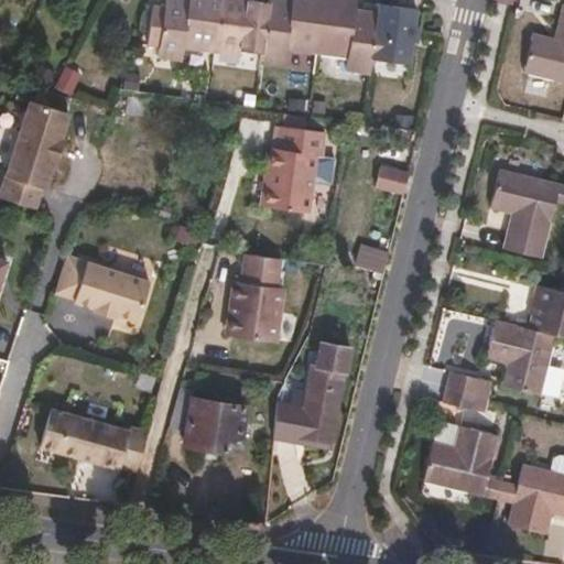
[(186,47),(217,52),(224,0),(191,0),(191,7),(184,4),(184,0),(166,0),(166,6),(154,4),(149,45),(161,46),(159,57),(184,62),(186,47)]
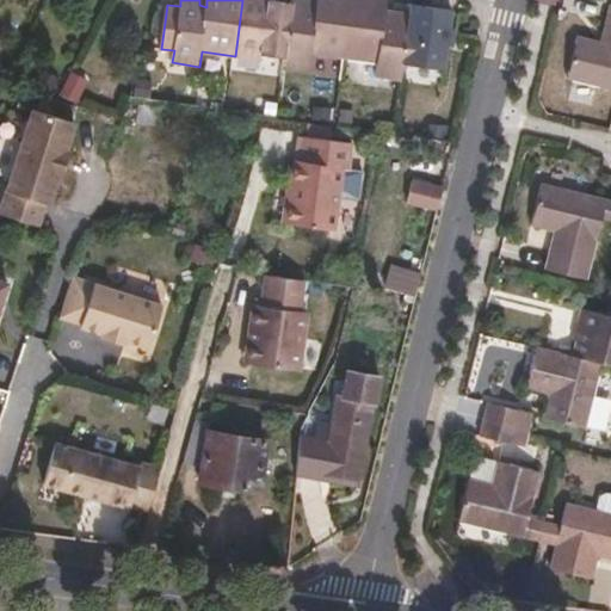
[(242,0),(235,56),(264,59),(264,54),(284,55),(288,54),(292,1),(285,0),(242,0)]
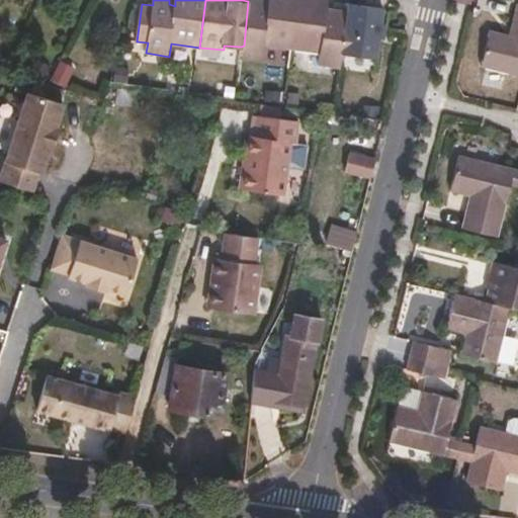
[(241,47),(241,53),(263,55),(264,42),(292,48),(298,0),(268,0),(268,5),(262,4),(262,0),(247,0),(248,1),(244,46),(241,47)]
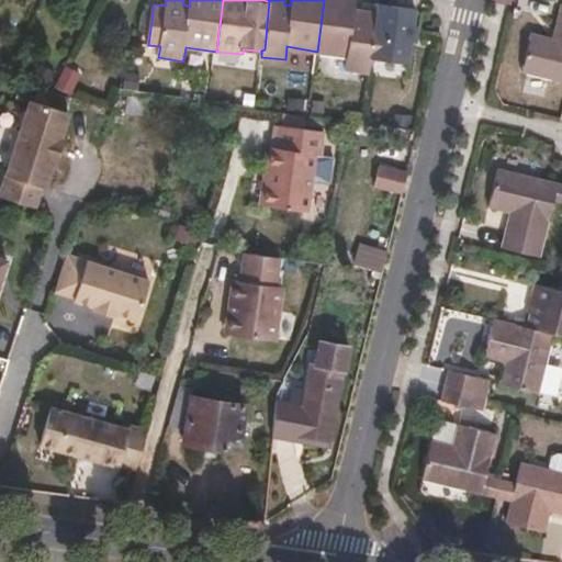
[(357,0),(324,0),(317,52),(347,54),(345,66),(370,70),(372,56),(377,11),(363,9),(362,15),(356,14),(357,0)]
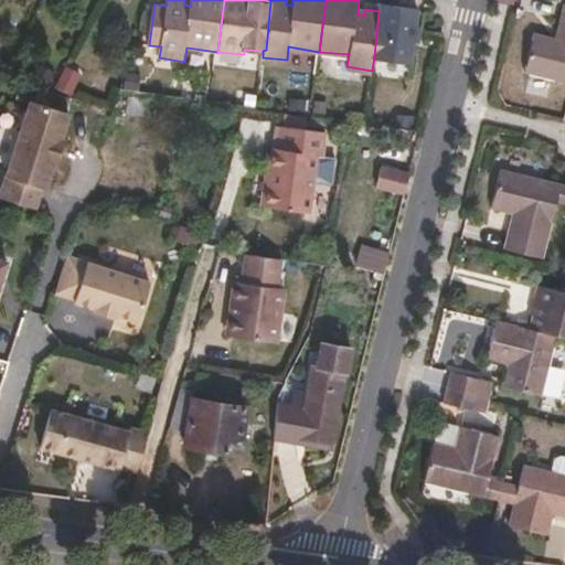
[(418,9),(380,3),(379,11),(374,56),(413,61),(418,9)]
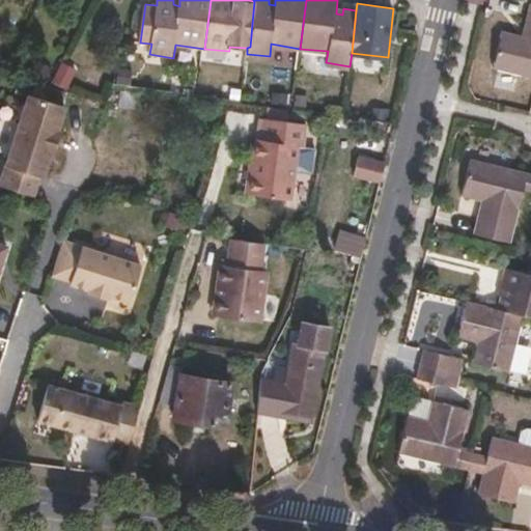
[(497,66),(530,75),(530,35),(530,37),(525,35),(507,31),(497,66)]
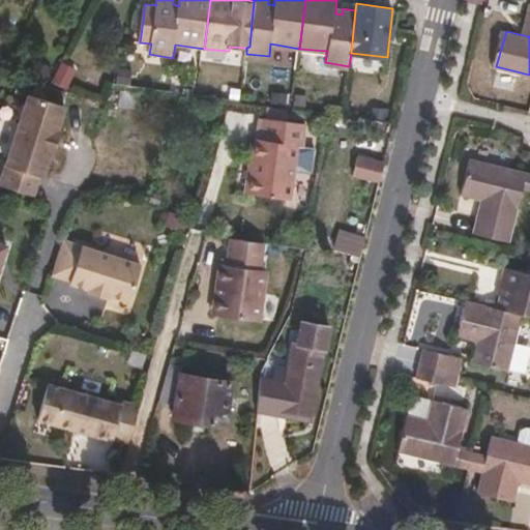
[(66,107),(30,94),(0,182),(0,184),(34,196),(51,153),(53,154),(61,131),(59,130),(66,107)]
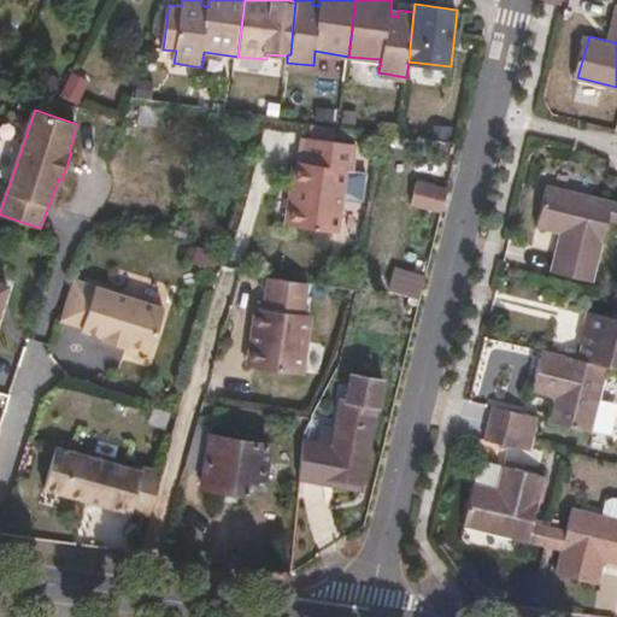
[(354,177),(358,145),(309,137),(305,160),(298,159),(295,184),(300,186),(295,224),(340,230),(348,176),(354,177)]
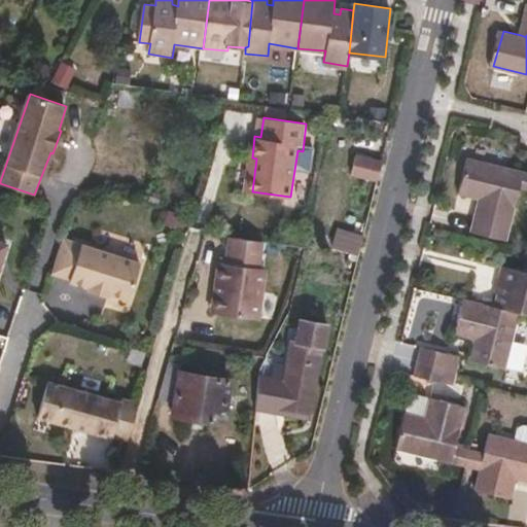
[(507,236),(520,185),(524,168),(467,153),(459,189),(478,195),(484,196),(477,229),(507,236)]
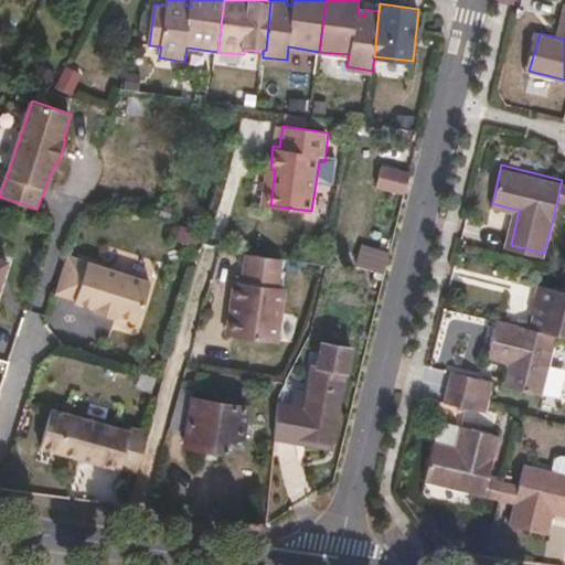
[(375,187),(403,193),(407,174),(380,168),(375,187)]
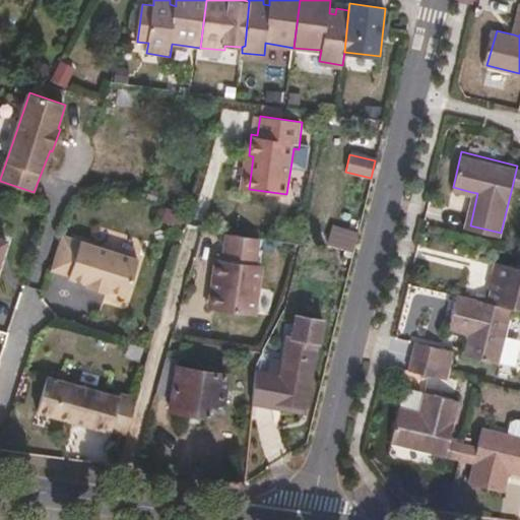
[(464,224),(470,225),(477,193),(471,192),(464,224)]
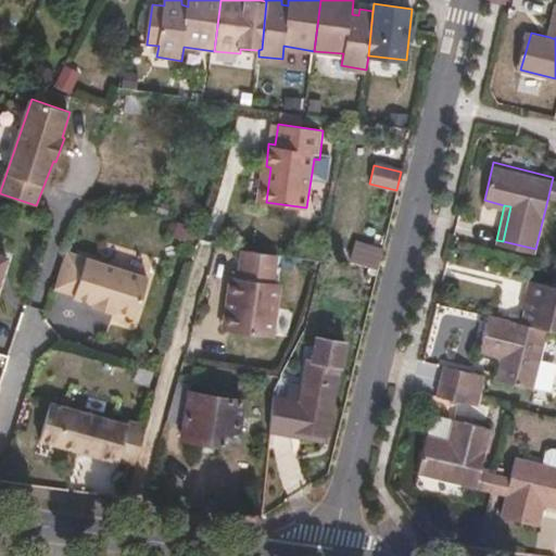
[(274,282),(278,254),(244,249),(240,275),(231,275),(226,307),(235,310),(231,330),(273,337),(281,283),(274,282)]
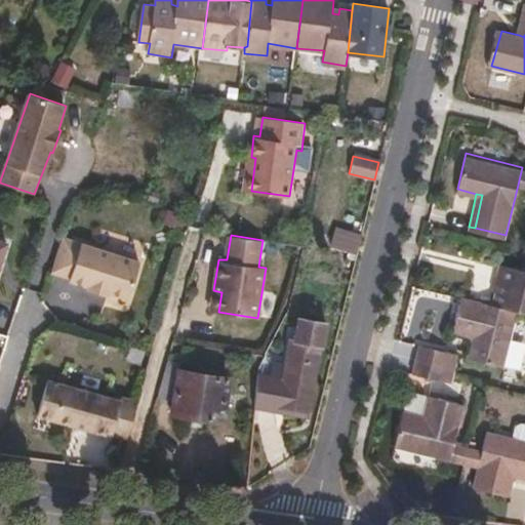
[(332,247),(357,252),(360,241),(334,235),(332,247)]
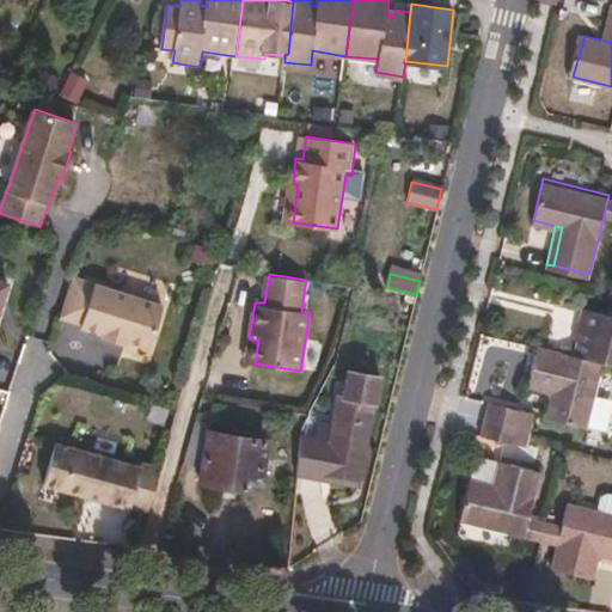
[(163,305),(72,276),(59,316),(81,323),(80,325),(103,332),(103,336),(148,348),(163,305)]
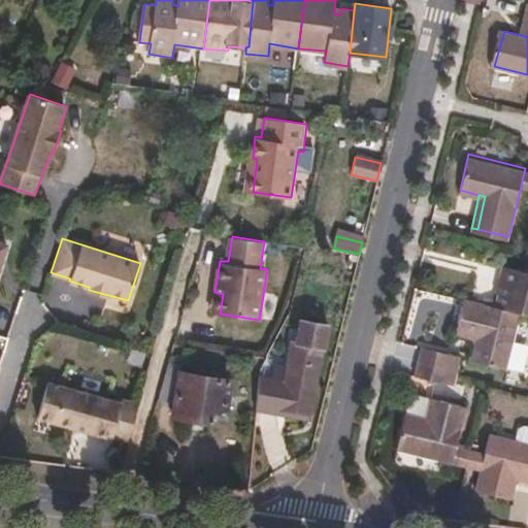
[(527,268),(505,263),(496,303),(521,309),(527,310),(527,268)]
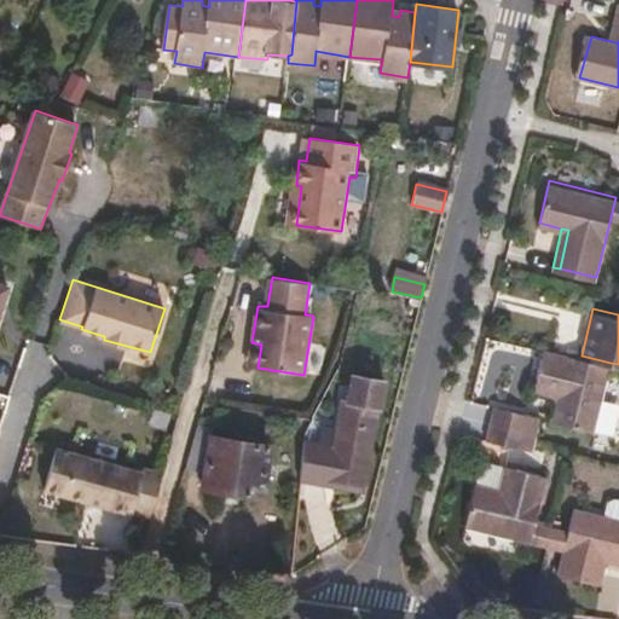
[(248,365),(258,368),(261,345),(252,342),(248,365)]
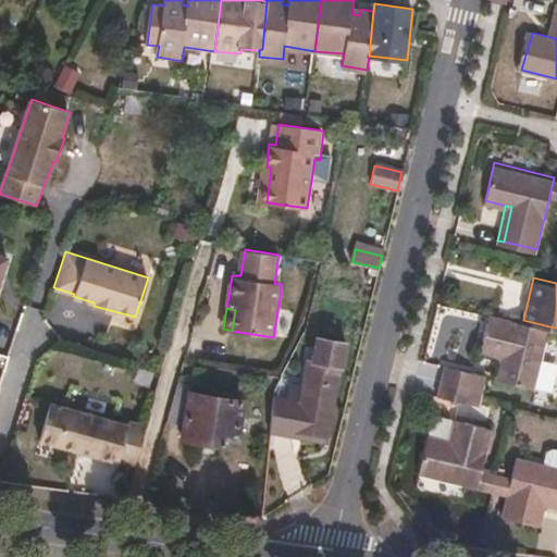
[(523,320),(491,312),(482,345),(504,350),(502,357),(497,376),(535,386),(549,326),(523,320)]
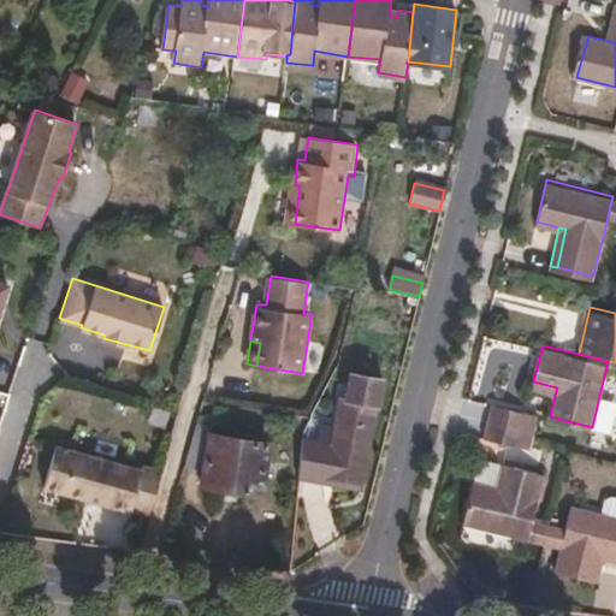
[(368,450),(381,378),(351,372),(345,401),(339,402),(332,443),(368,450)]
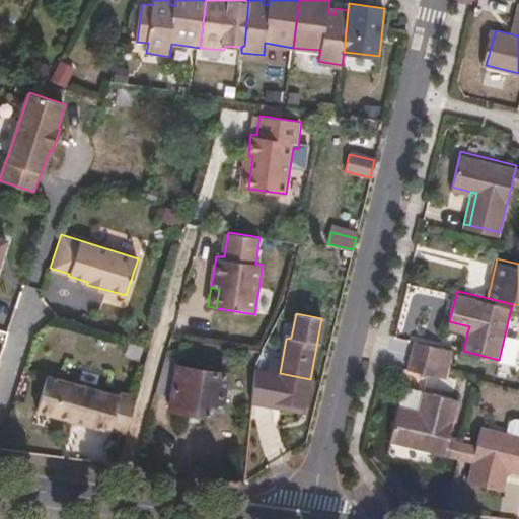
[(469,326),(449,321),(448,327),(467,332),(469,326)]
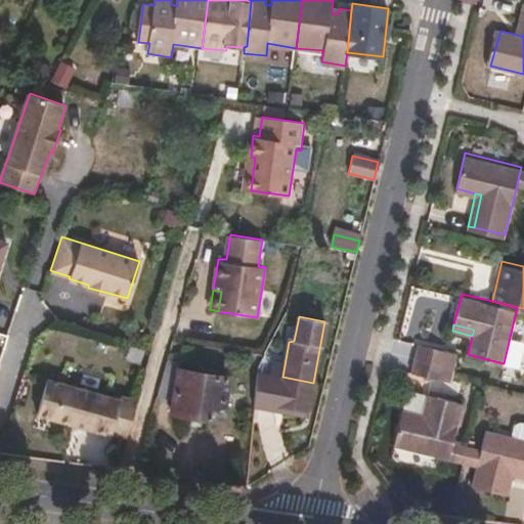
[(420,341),(417,356),(447,363),(451,349),(420,341)]
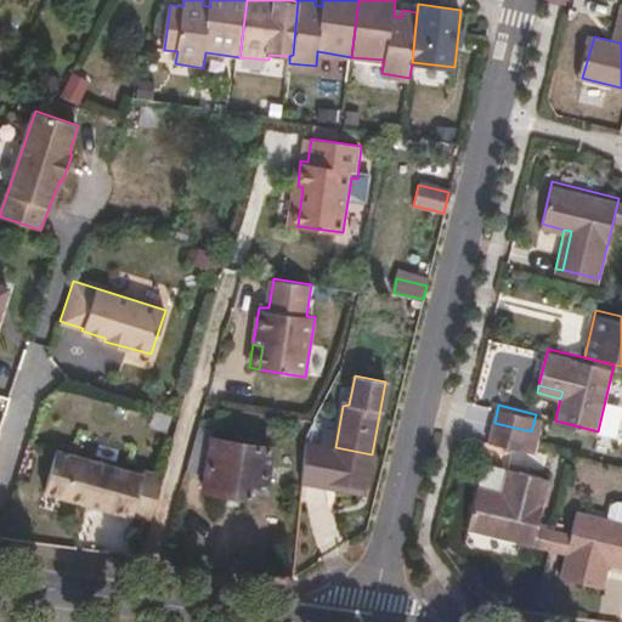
[(527,448),(529,441),(531,431),(495,423),(491,441),(527,448)]
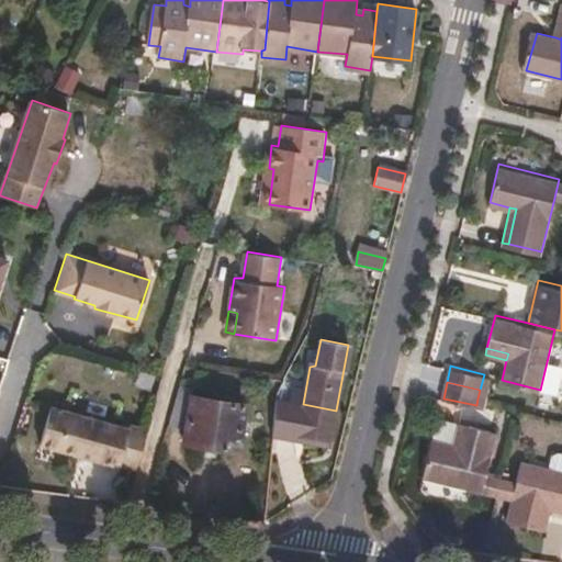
[(173,395),(169,409),(169,426),(184,427),(183,444),(238,450),(244,403),(173,395)]
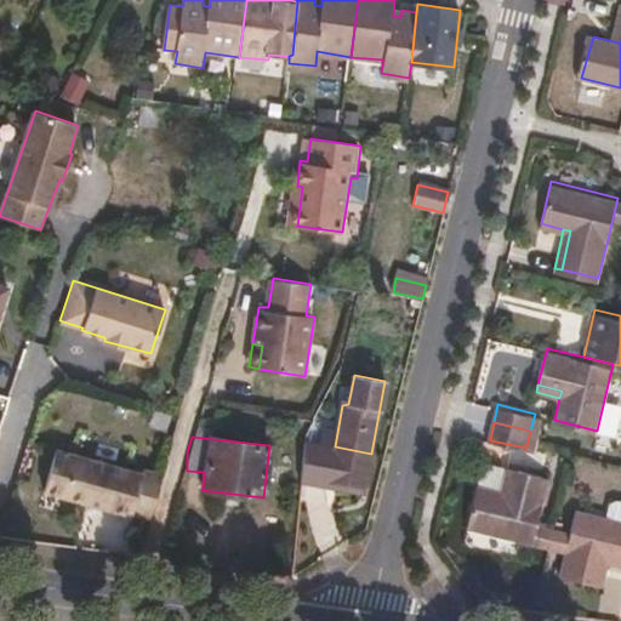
[(141,473),(55,449),(44,489),(130,514),(131,512),(149,517),(161,474),(142,468),(141,473)]
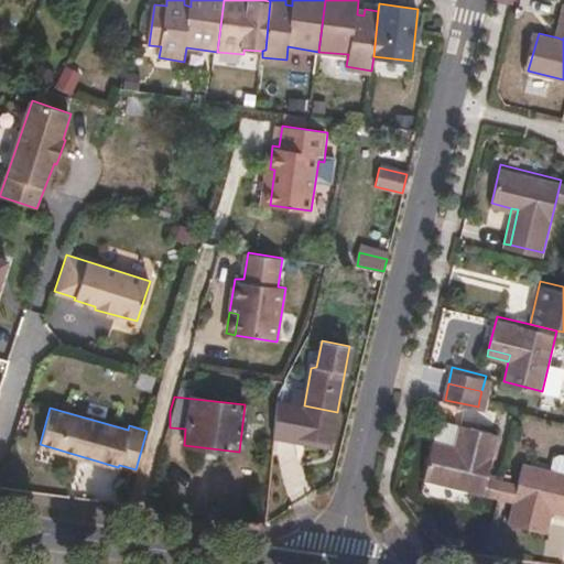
[(440,425),(437,440),(461,445),(466,424),(451,420),(440,425)]
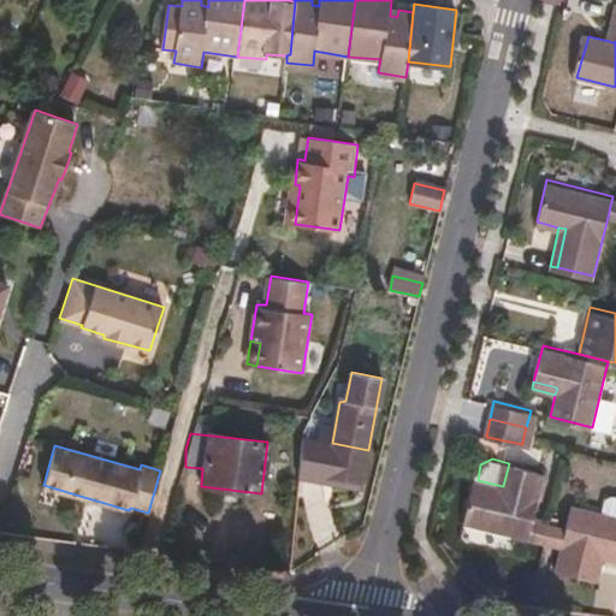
[(531,538),(532,534),(534,520),(546,473),(509,463),(503,486),(478,480),(466,522),(531,538)]
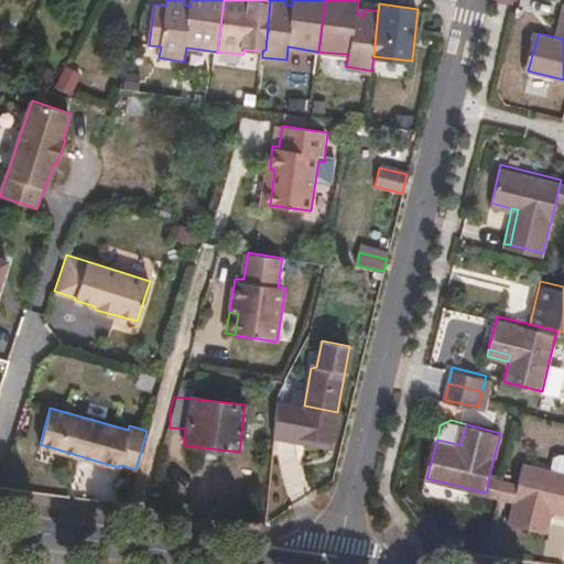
[(555,511),(563,512),(563,472),(527,463),(520,484),(517,497),(510,521),(543,531),(548,509),(555,511)]
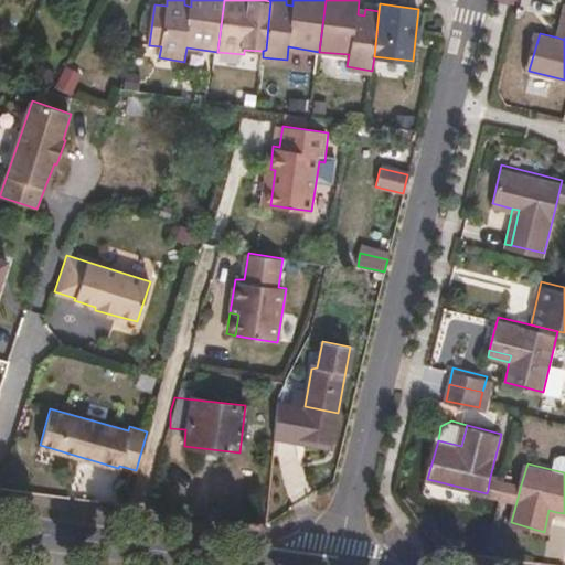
[(488,490),(501,493),(504,480),(490,477),(488,490)]
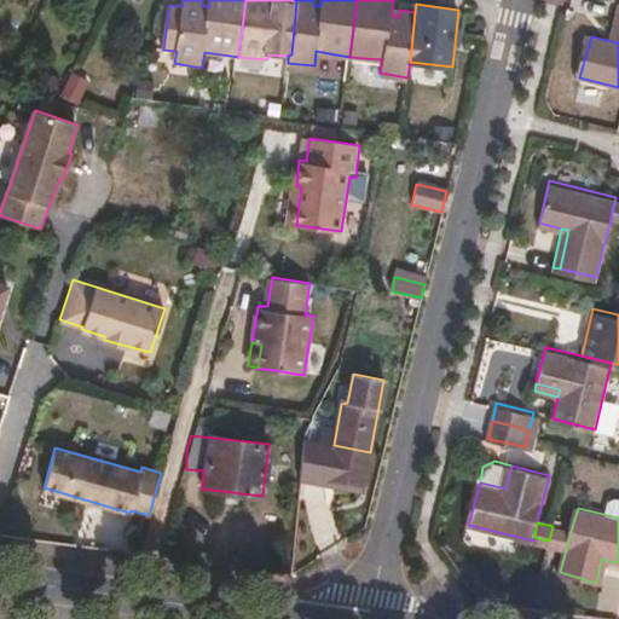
[(553,526),(549,541),(567,545),(571,531),(553,526)]
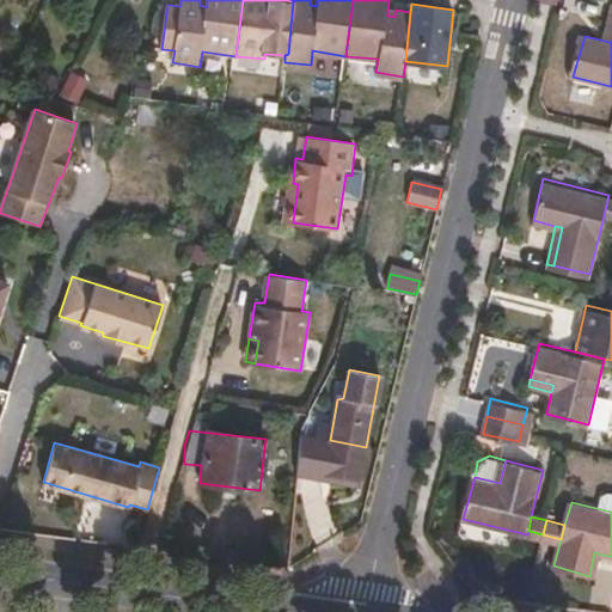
[(598,577),(603,555),(594,552),(589,576),(598,577)]
